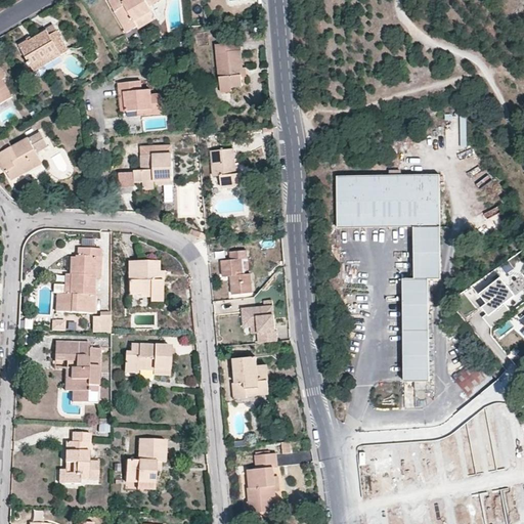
[(127,0),(126,0),(112,0),(108,2),(126,33),(137,27),(134,22),(150,11),(148,6),(159,0),(127,0)]
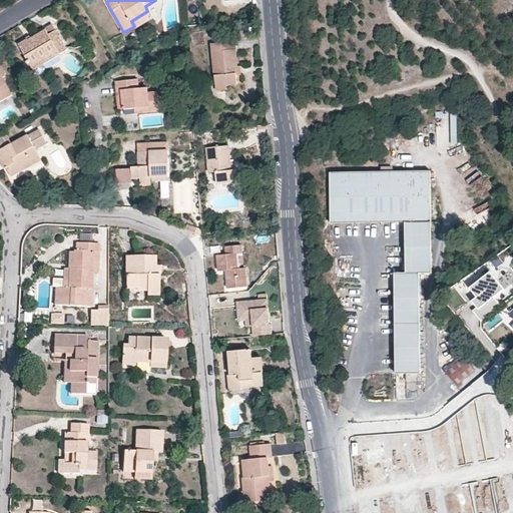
[(134,26),(135,28),(152,18),(147,11),(131,21),(134,26)]
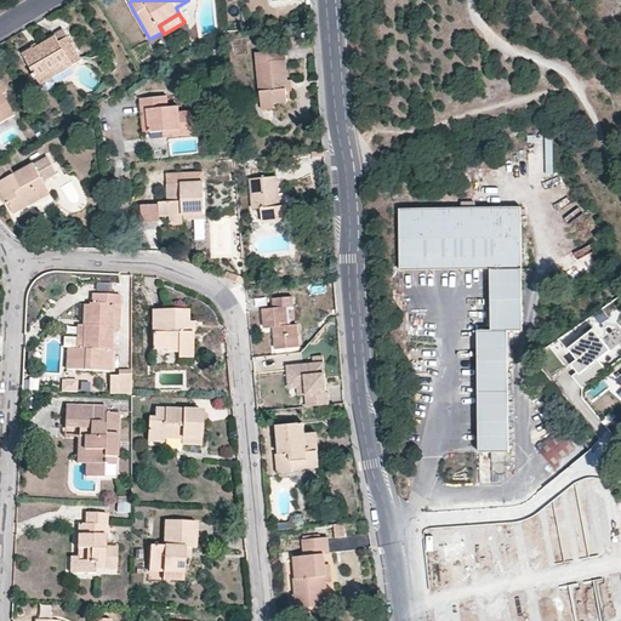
[(22,53),(38,81),(70,64),(73,68),(83,63),(68,38),(58,41),(56,38),(33,50),(32,49),(22,53)]
